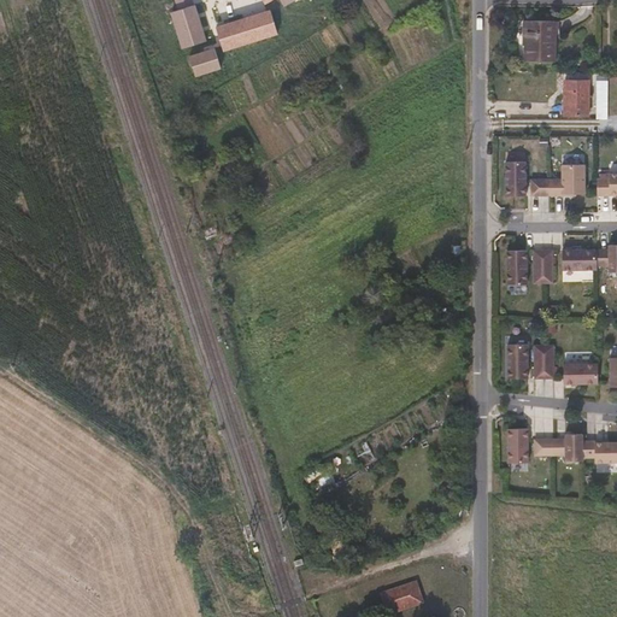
[(557,62),(557,33),(554,33),(553,22),(527,21),(526,62),(557,62)]
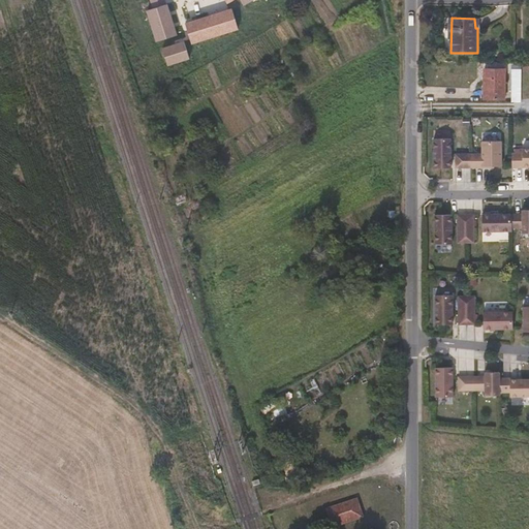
[(505,100),(505,69),(486,69),(486,99),(505,100)]
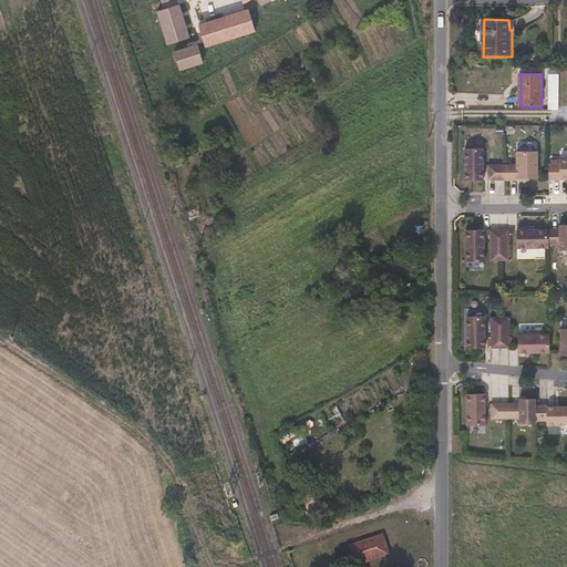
[(482,179),(482,148),(463,148),(463,179),(482,179)]
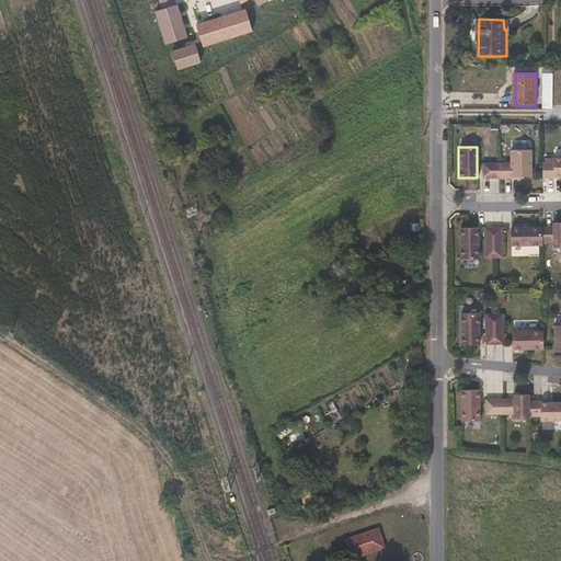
[(530,176),(530,149),(510,149),(510,163),(481,163),(481,178),(517,178),(518,176),(530,176)]
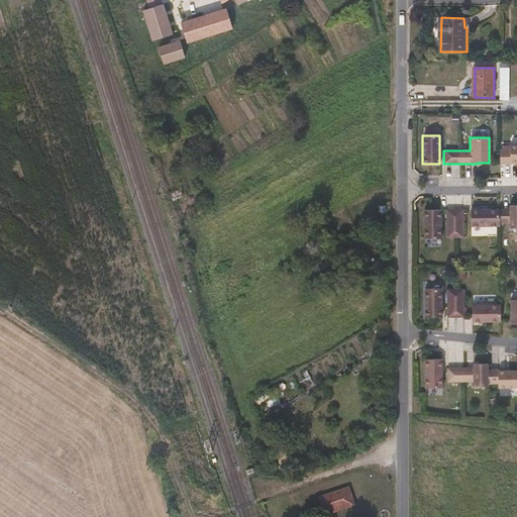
[(516,146),(510,146),(510,150),(499,151),(500,165),(516,164),(516,146)]
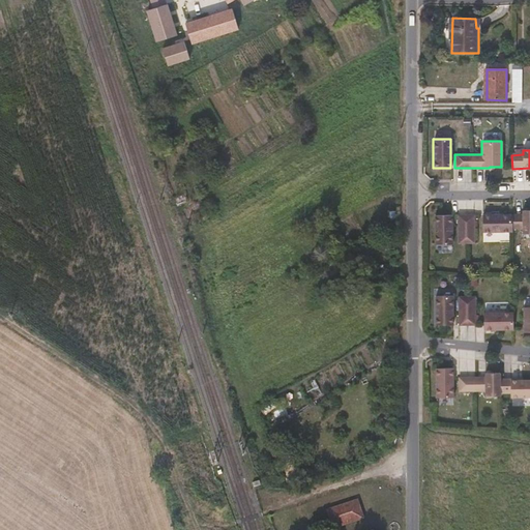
[(529,211),(522,211),(522,215),(511,215),(511,230),(522,230),(522,235),(529,234),(529,211)]
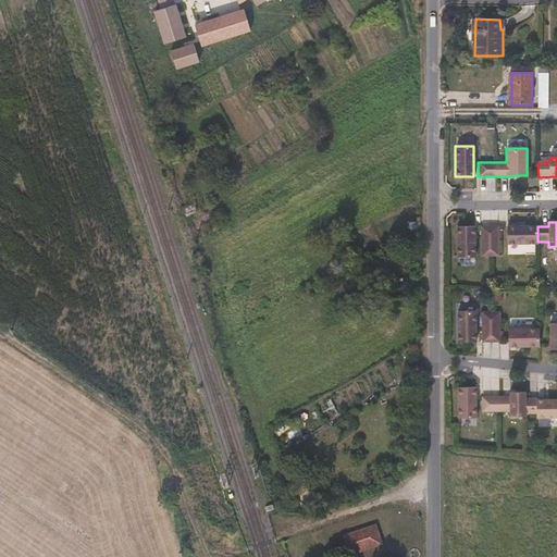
[(537,242),(537,226),(506,227),(506,245),(537,245),(537,242)]
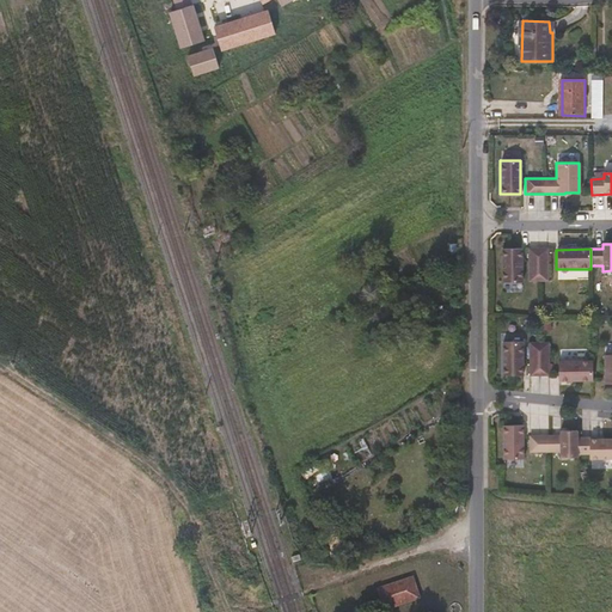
[(520,286),(520,252),(501,251),(501,286),(520,286)]
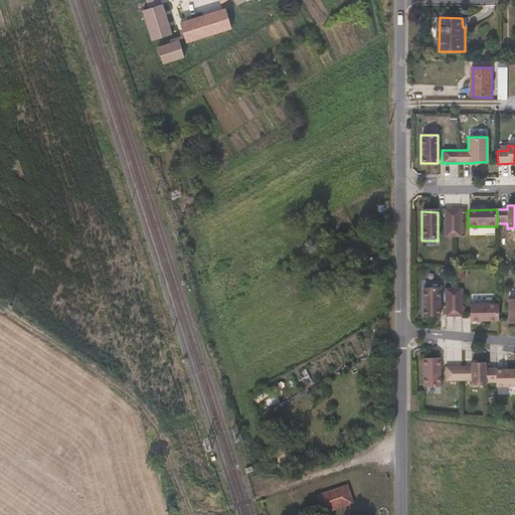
[(452,239),(452,212),(444,212),(444,239),(452,239)]
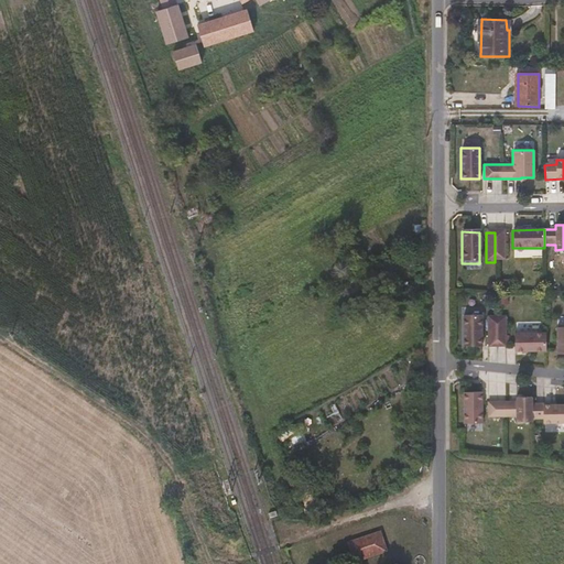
[(479,347),(479,315),(462,315),(462,347),(479,347)]
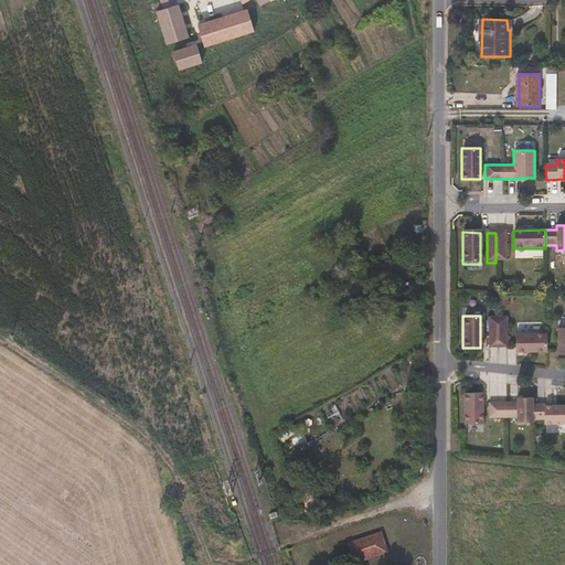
[(496,348),(496,317),(487,317),(487,348),(496,348)]
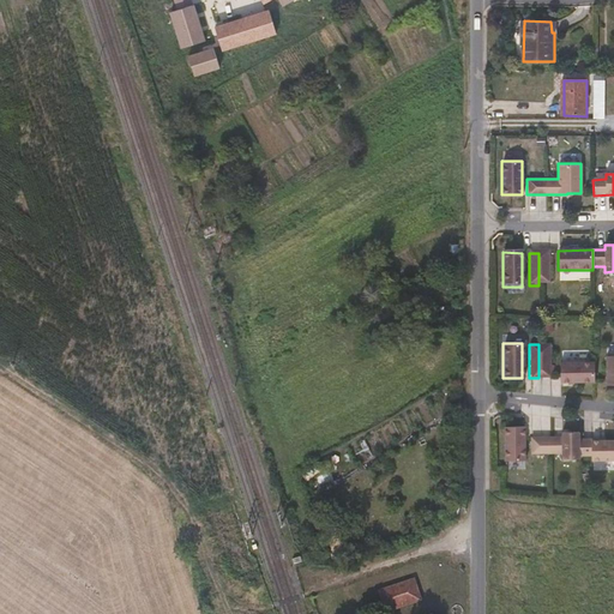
[(593,384),(593,368),(593,363),(559,362),(559,383),(593,384)]
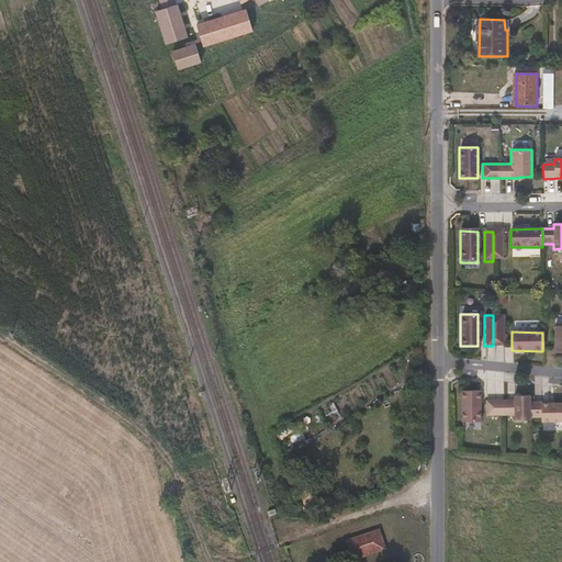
[(479,423),(479,391),(460,391),(460,422),(479,423)]
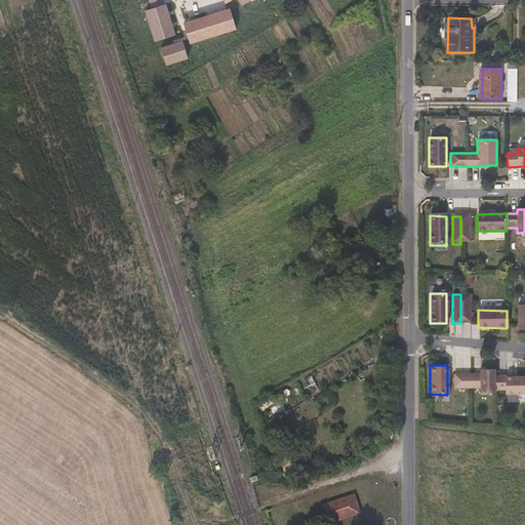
[(493,377),(493,371),(479,371),(479,375),(469,374),(469,389),(479,389),(479,394),(493,394),(493,391),(493,377)]
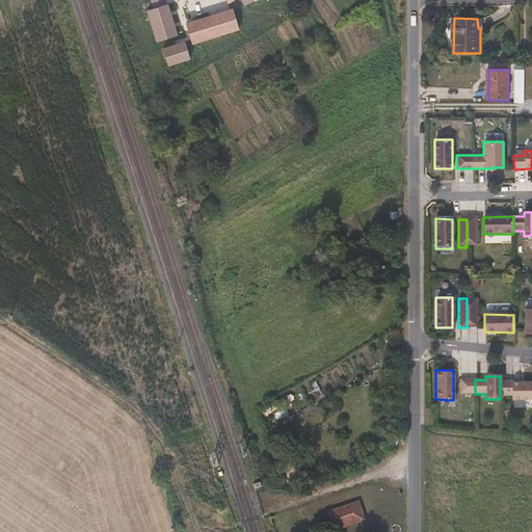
[(475,394),(475,379),(458,379),(458,394),(475,394)]
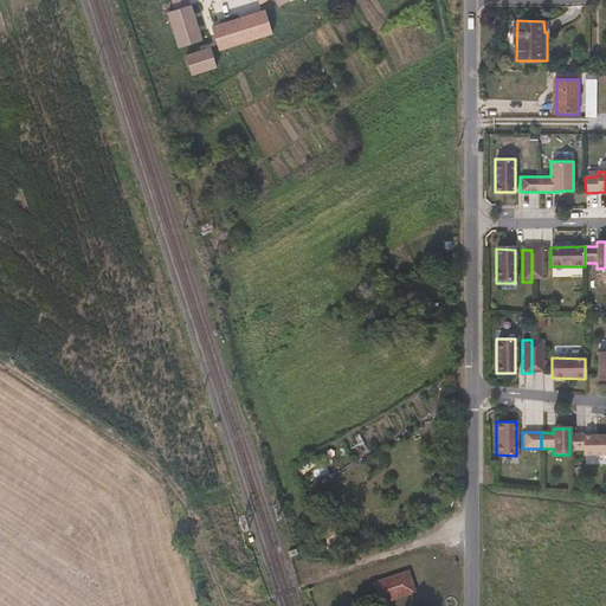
[(605,456),(605,436),(592,437),(591,436),(569,436),(569,451),(582,451),(582,456),(605,456)]
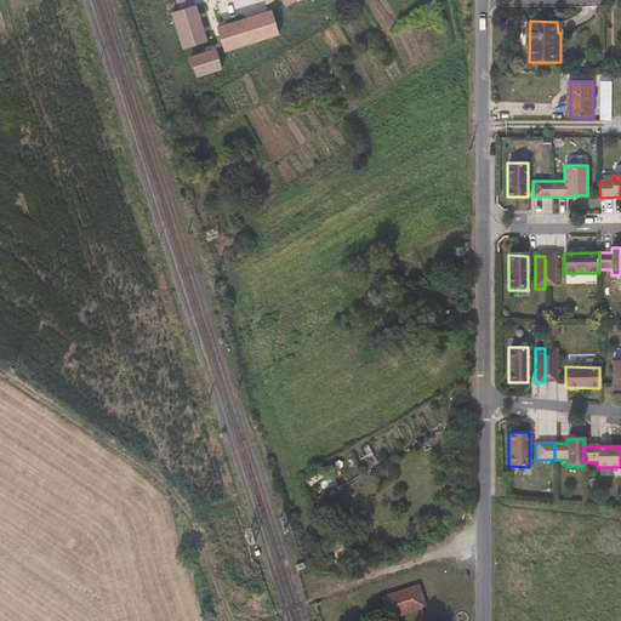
[(392,620),(428,609),(420,587),(383,598),(391,620),(392,620)]
